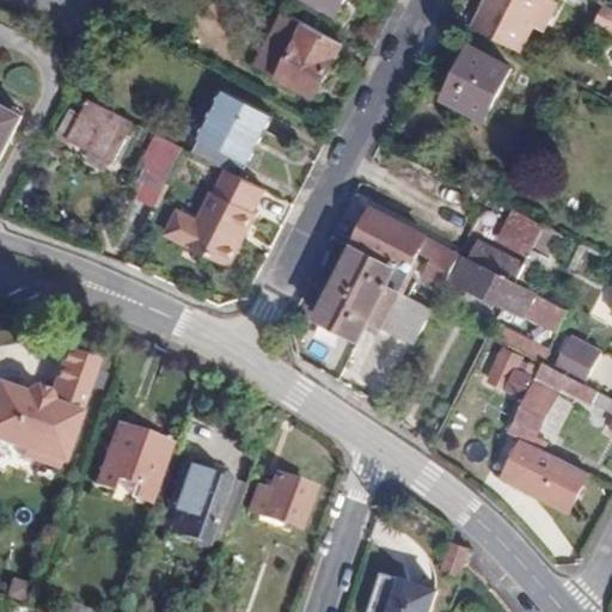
[(310,0),(340,16),(347,0),(310,0)]
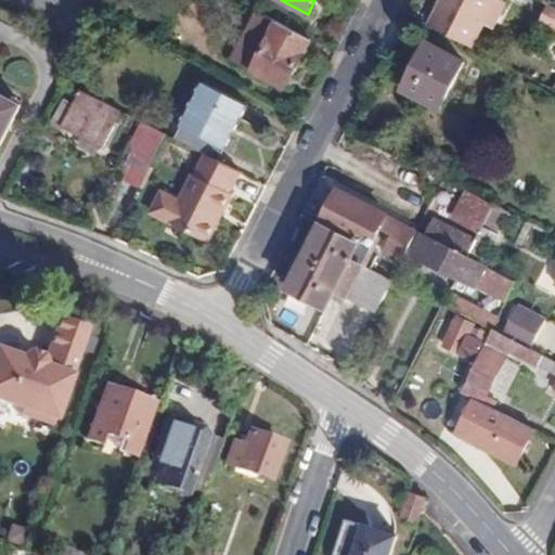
[(489,15),(499,20),(507,2),(503,0),(441,0),(429,25),(473,47),(483,24),(489,15)]
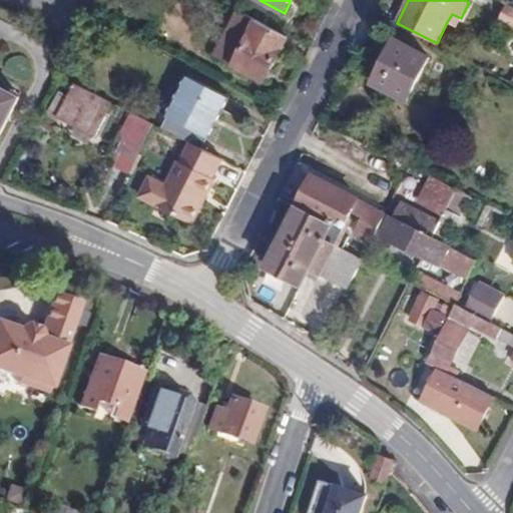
[(512,5),(508,3),(500,19),(512,25),(512,5)]
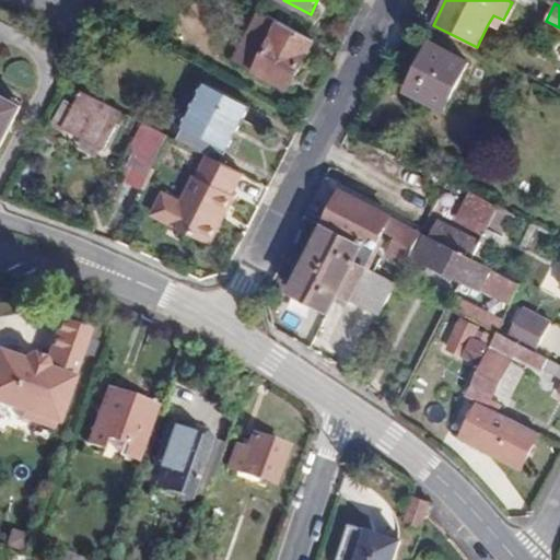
[(315,39),(261,11),(236,61),(290,89),(315,39)]
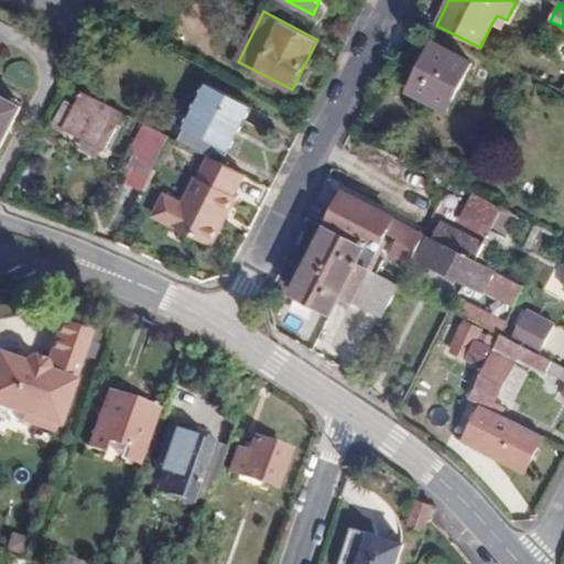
[(501,30),(507,20),(497,15),(491,24),(501,30)]
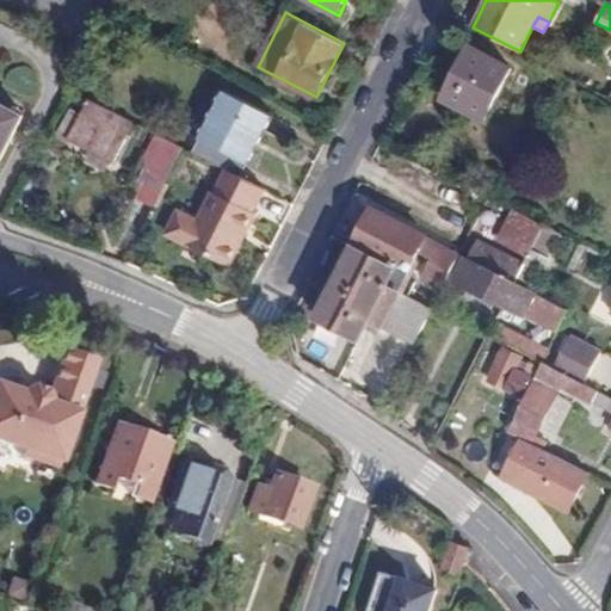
[(486,119),(512,67),(471,47),(445,99),(486,119)]
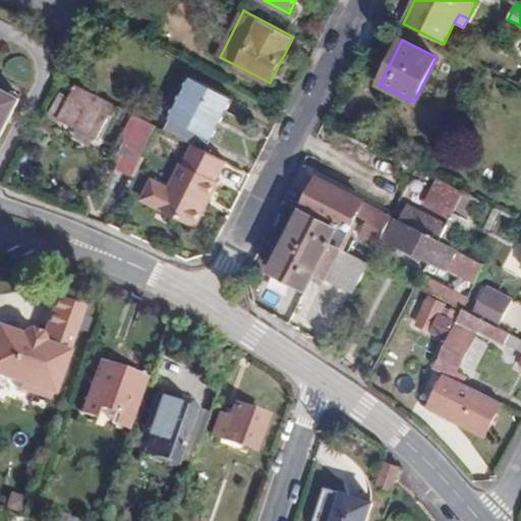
[(192,78),(166,130),(195,146),(205,151),(232,98),(192,78)]
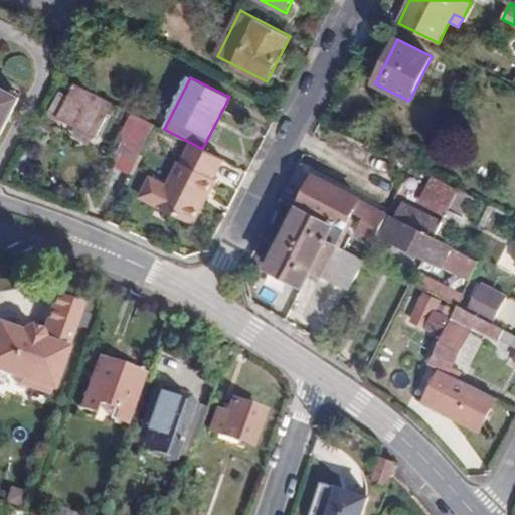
[(114,103),(76,83),(69,97),(59,92),(48,114),(57,118),(96,138),(114,103)]
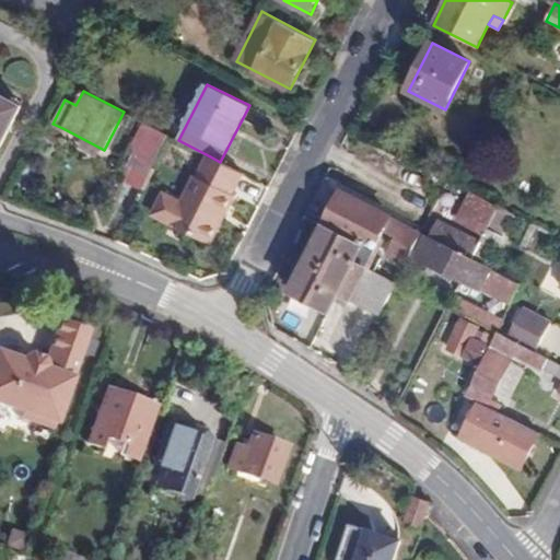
[(0,149),(22,106),(0,94),(0,149)]
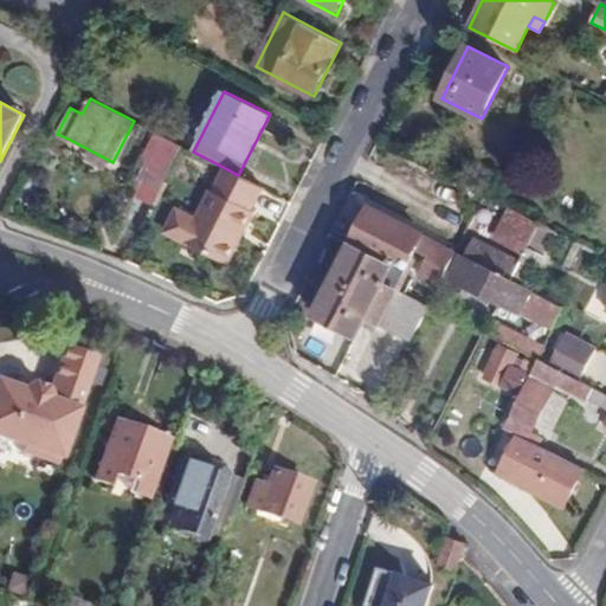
[(68,139),(57,134),(53,139),(64,144),(68,139)]
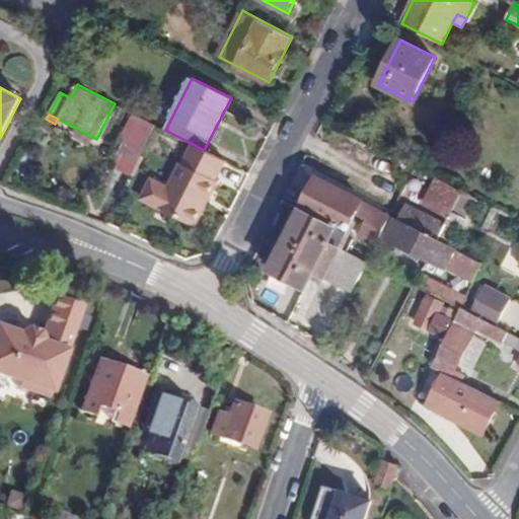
[(156,125),(141,117),(125,148),(140,156),(156,125)]
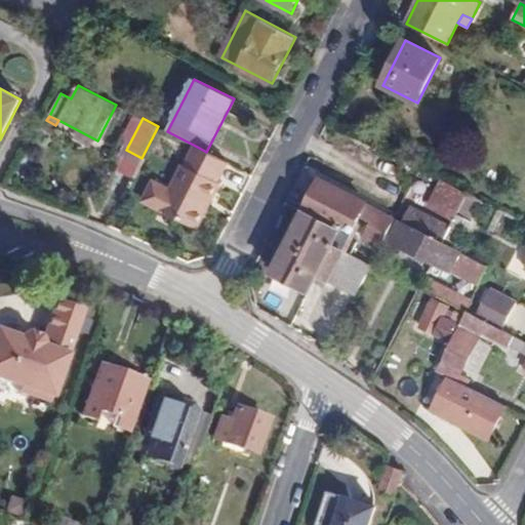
[(218,183),(229,163),(206,152),(197,147),(187,166),(185,165),(171,191),(155,182),(145,201),(198,229),(221,184),(218,183)]
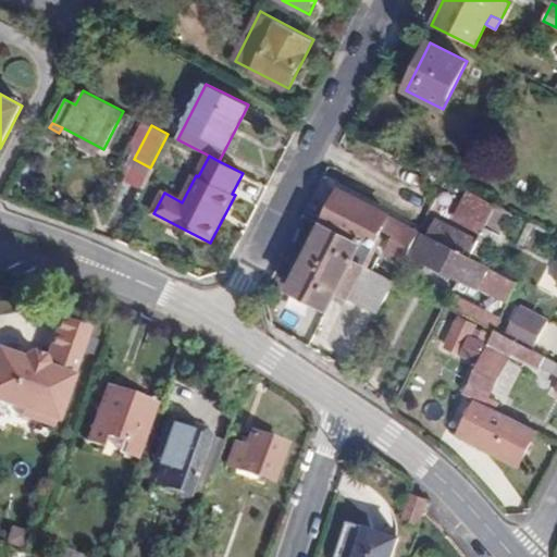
[(124,178),(140,187),(150,168),(134,159),(124,178)]
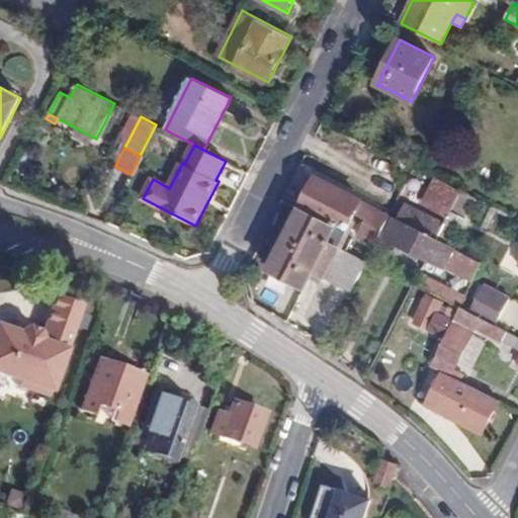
[(437,178),(430,175),(413,166),(408,177),(431,188),(437,178)]
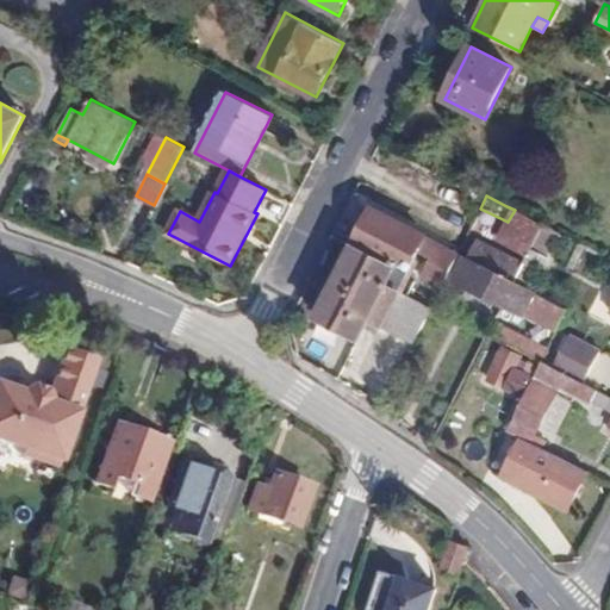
[(360,340),(369,321),(414,343),(459,253),(372,210),(317,317),(360,340)]
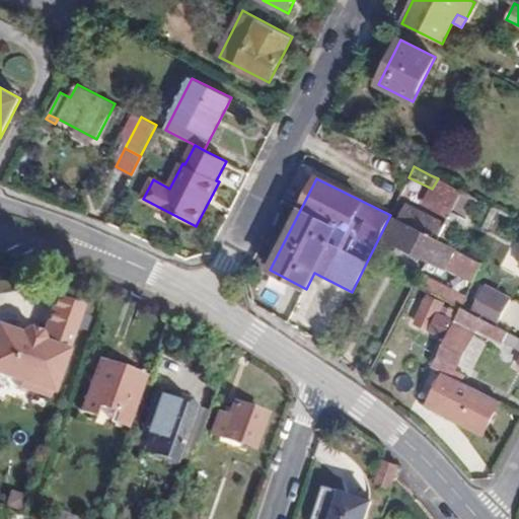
[(463,191),(438,178),(432,189),(425,203),(451,216),(463,191)]
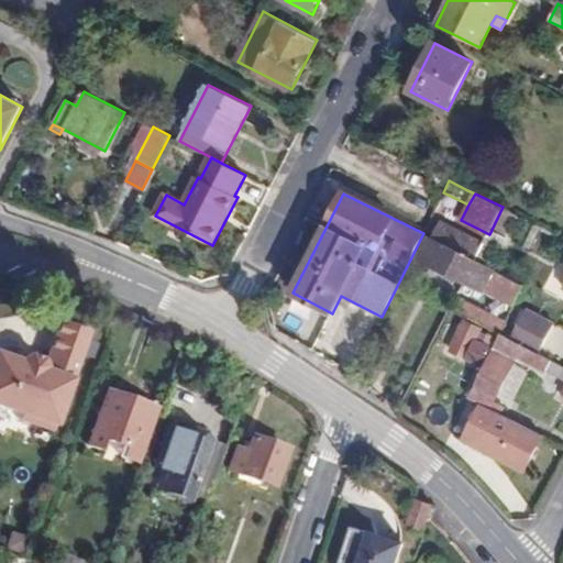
[(493,267),(519,216),(503,207),(489,234),(476,260),(493,267)]
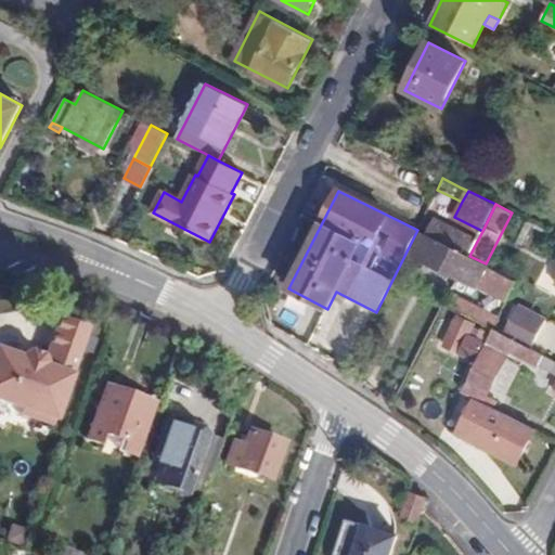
[(507,298),(517,279),(486,263),(469,256),(477,240),(434,219),(426,235),(423,234),(412,255),(478,288),(480,285),(507,298)]
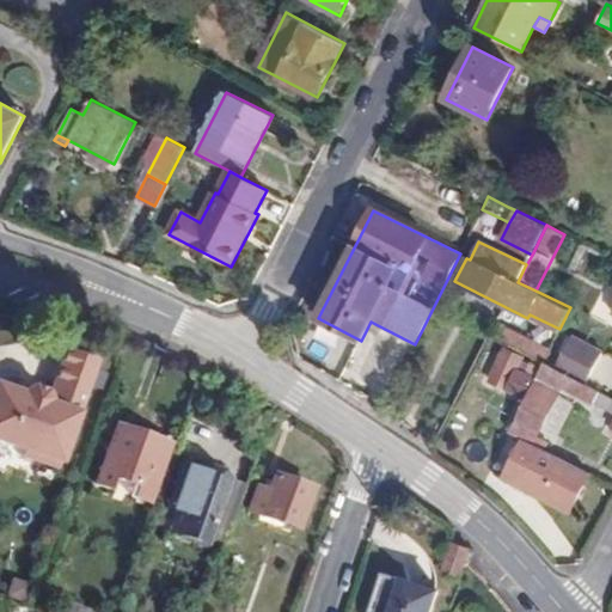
[(543,362),(550,348),(496,322),(490,336),(543,362)]
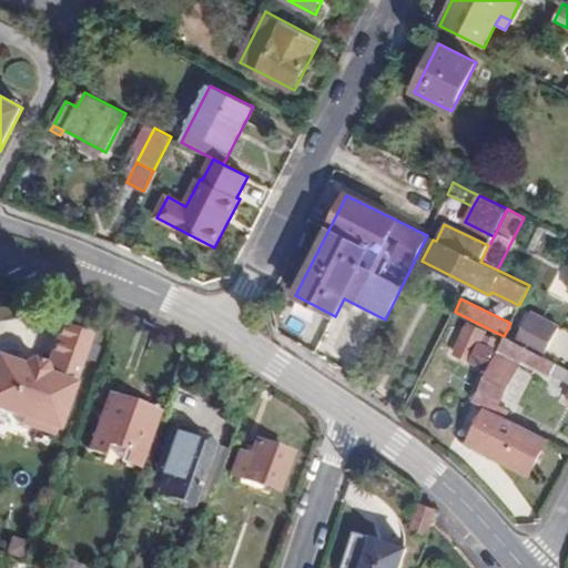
[(529,312),(514,342),(543,356),(558,327),(529,312)]
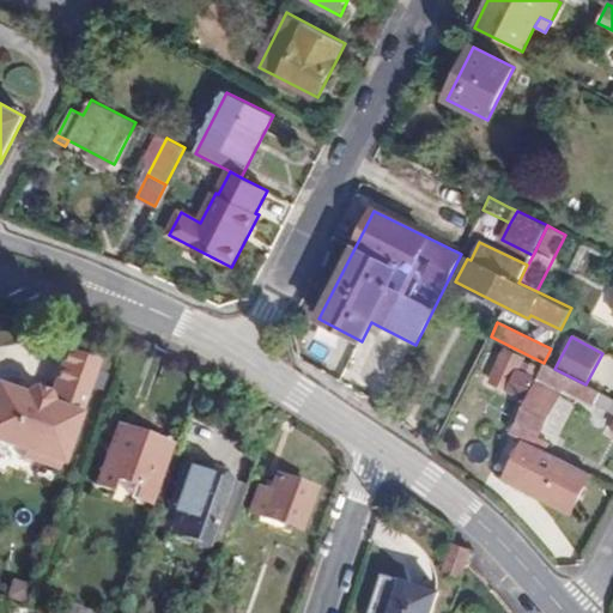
[(527,398),(541,369),(526,362),(527,357),(508,349),(492,382),(527,398)]
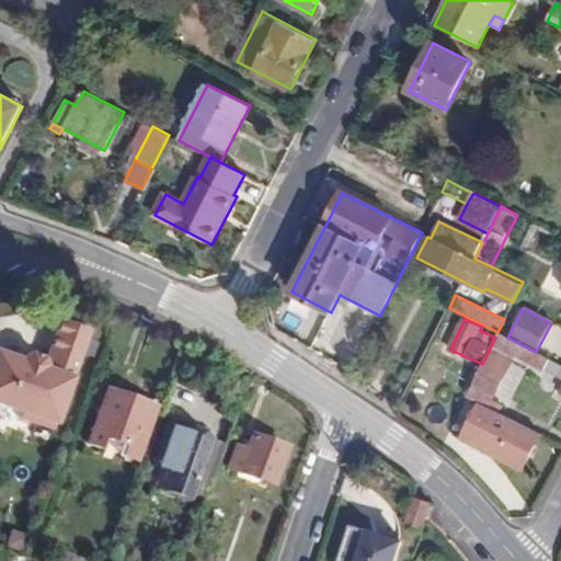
[(46,361),(30,355),(19,359),(0,352),(0,404),(56,424),(75,369),(86,338),(89,330),(60,320),(46,361)]
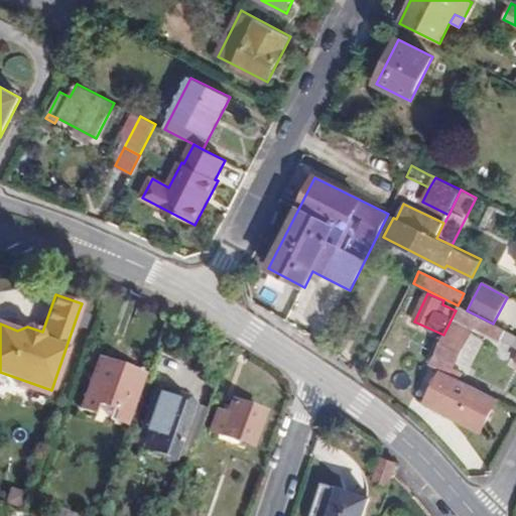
[(515,336),(493,324),(467,310),(458,305),(456,310),(443,335),(429,363),(431,365),(459,378),(463,371),(453,366),(474,326),(515,346),(515,336)]
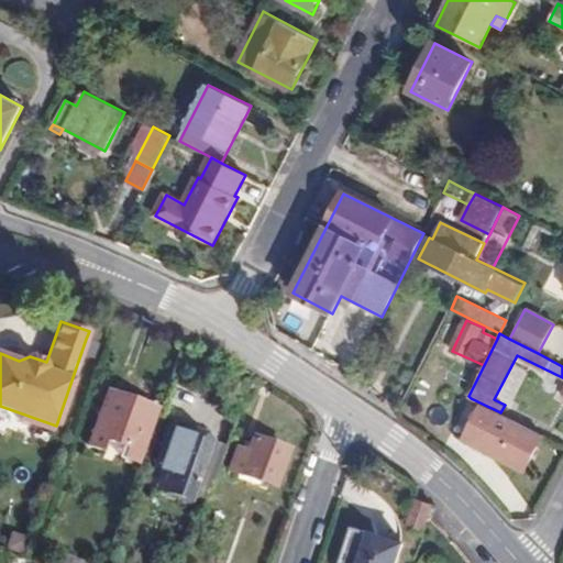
[(99,343),(86,339),(75,371),(88,375),(99,343)]
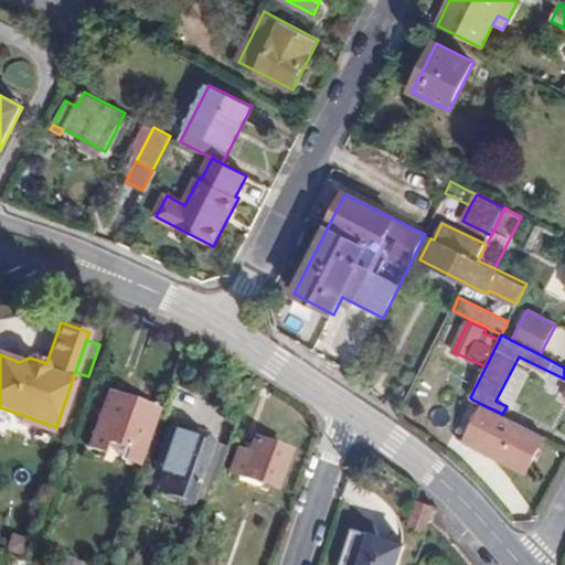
[(140,465),(161,406),(140,402),(140,405),(106,394),(88,446),(99,451),(104,440),(124,448),(121,457),(140,465)]
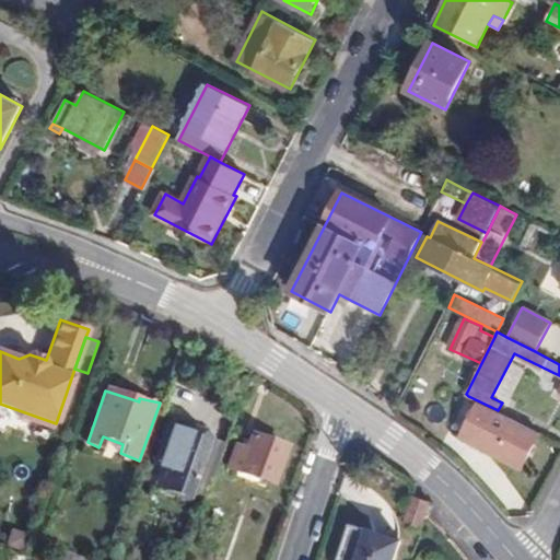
[(498,410),(468,396),(462,409),(463,409),(452,430),(522,467),(540,433),(498,410)]
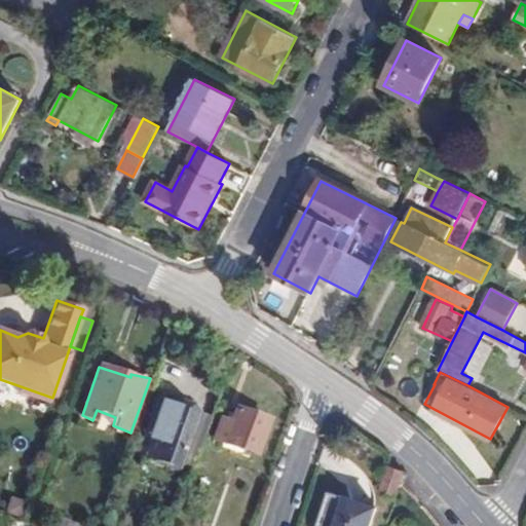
[(193,468),(211,420),(158,402),(146,436),(160,441),(153,459),(178,467),(179,464),(193,468)]
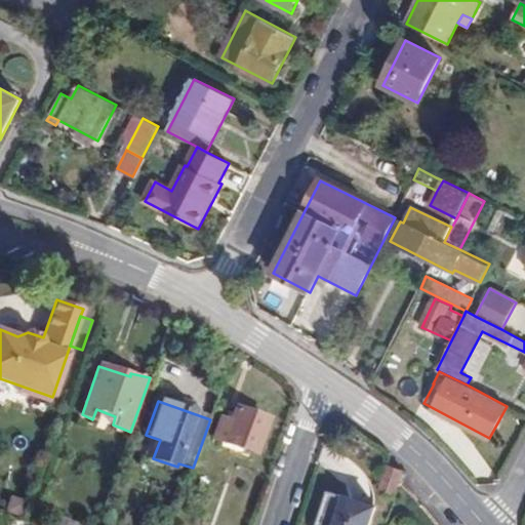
[(255,453),(269,420),(235,408),(230,421),(219,418),(212,438),(255,453)]
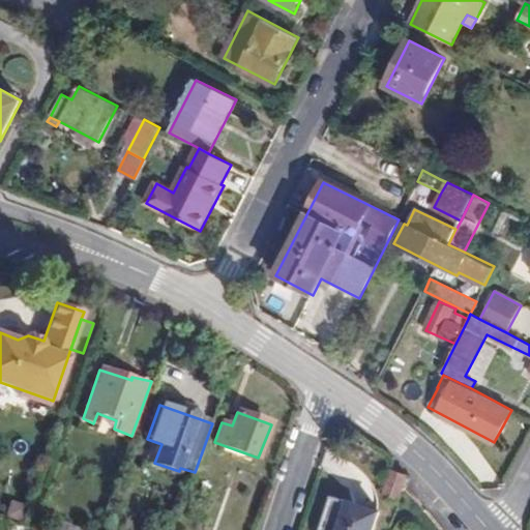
[(400,501),(408,475),(393,470),(384,497),(400,501)]
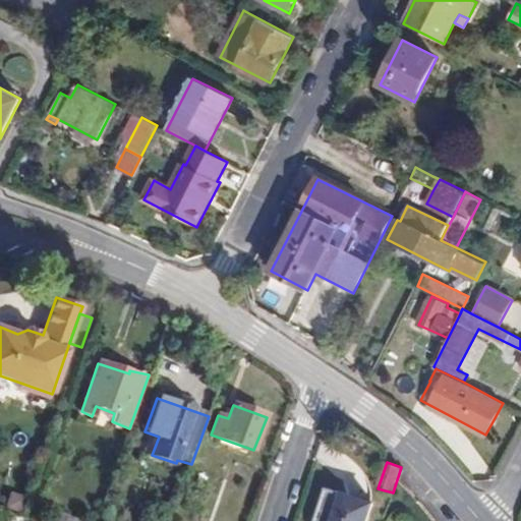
[(368,520),(375,503),(323,484),(310,520),(313,520),(368,520)]
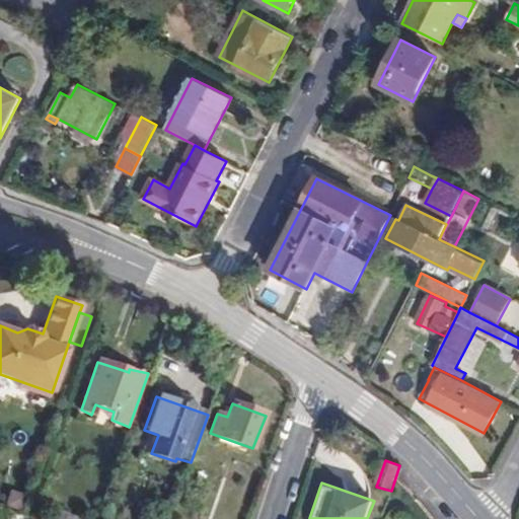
[(14,510),(20,494),(10,490),(4,506),(14,510)]
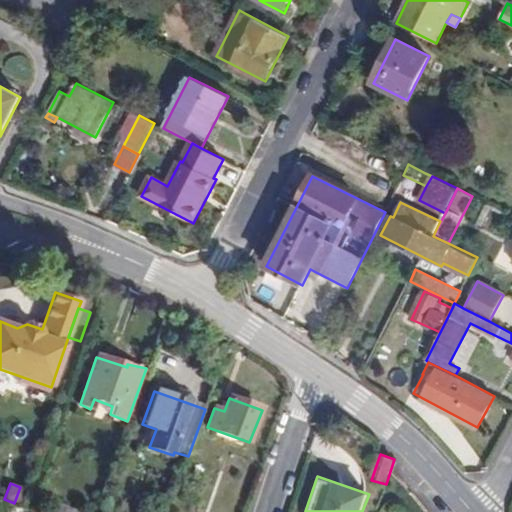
[(79,511),(51,503),(47,511),(79,511)]
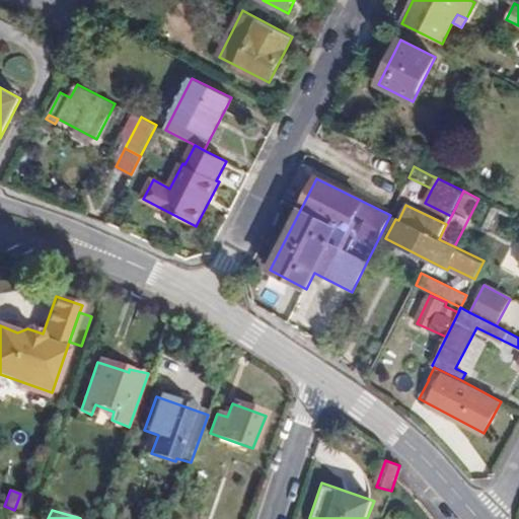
All buildings are outlined.
